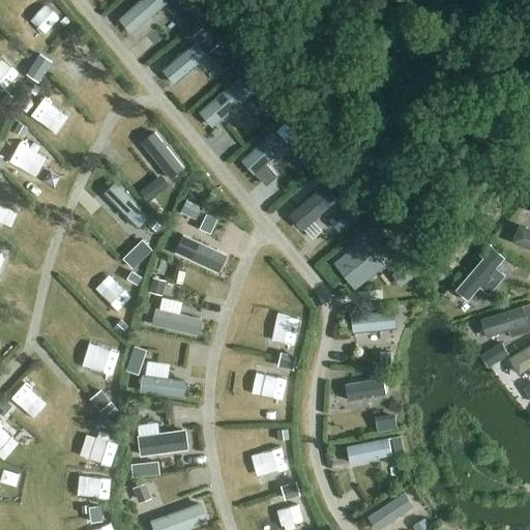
[(55,0),(42,13),(55,26),(71,10),(61,0),(55,0)]
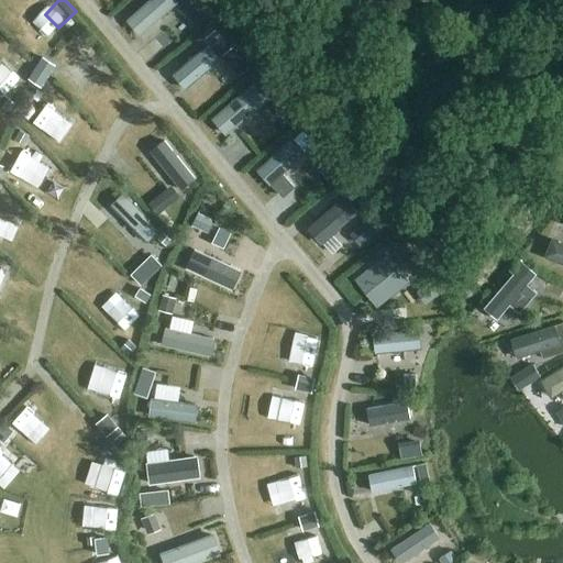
[(185,0),(176,8),(185,18),(196,8),(188,0),(185,0)]
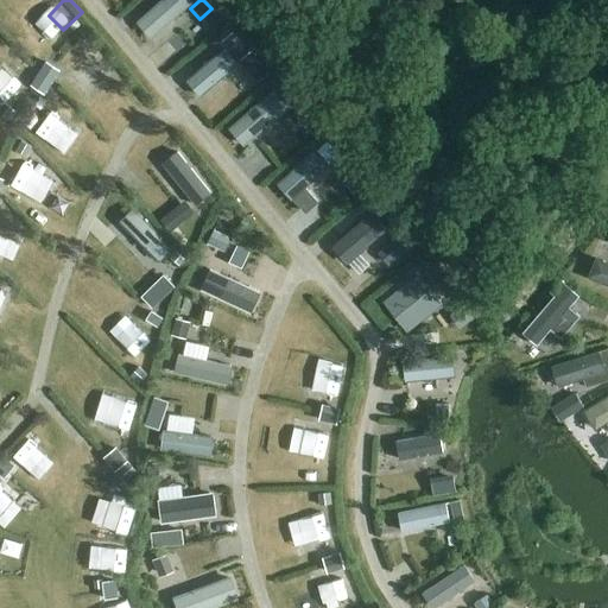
[(240,62),(247,70),(259,59),(252,51),(240,62)]
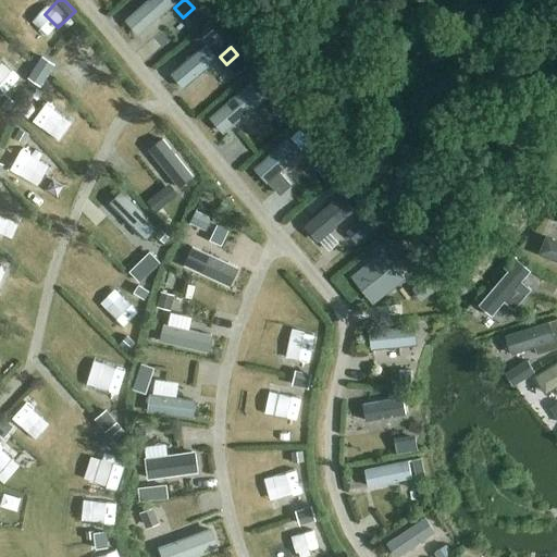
[(3,70),(17,86),(32,73),(17,58),(3,70)]
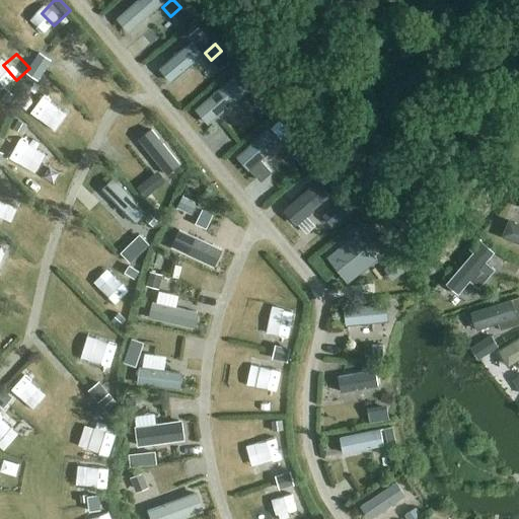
[(38,79),(51,61),(41,54),(27,73),(38,79)]
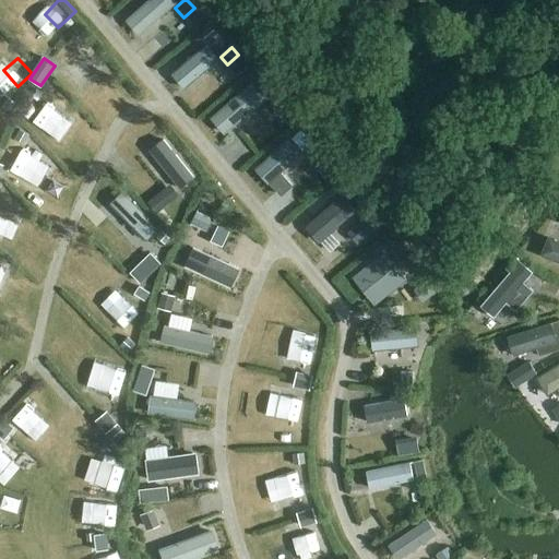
[(58,92),(45,109),(67,125),(79,107),(58,92)]
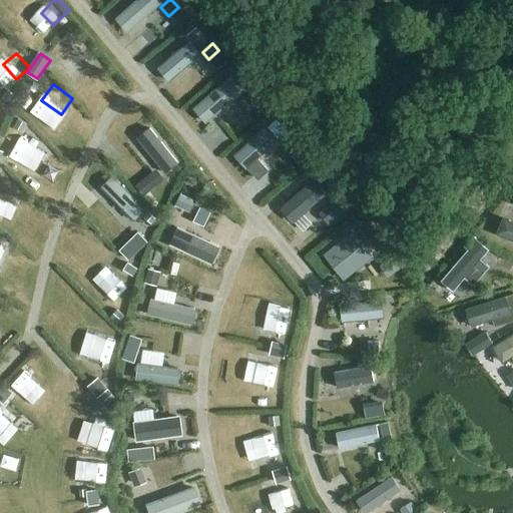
[(0,92),(0,117),(4,120),(15,102),(0,92)]
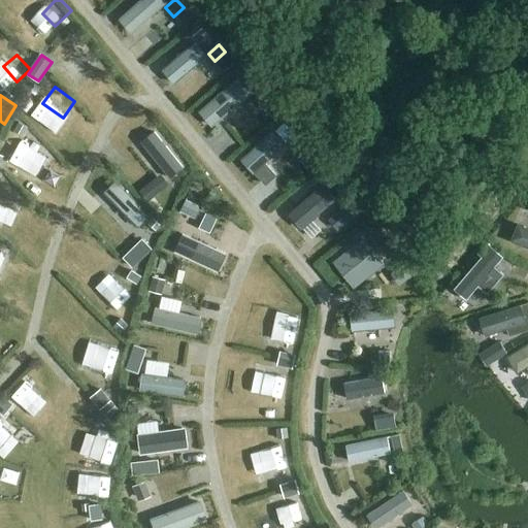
[(272,114),(265,106),(254,116),(262,124),(272,114)]
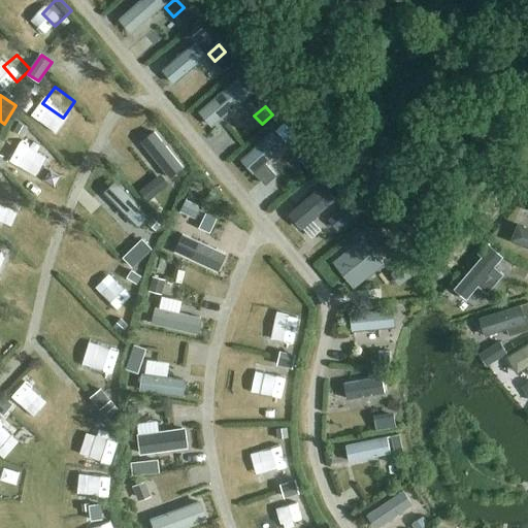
[(28,128),(19,123),(13,132),(22,137),(28,128)]
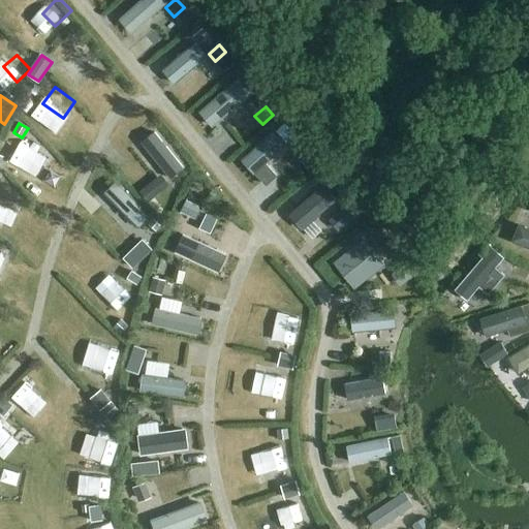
[(272,132),(242,159),(254,173),(266,185),(277,176),(266,162),(284,146),(285,145),(283,142),(293,132),(285,123),(275,132),(273,130),(272,132)]
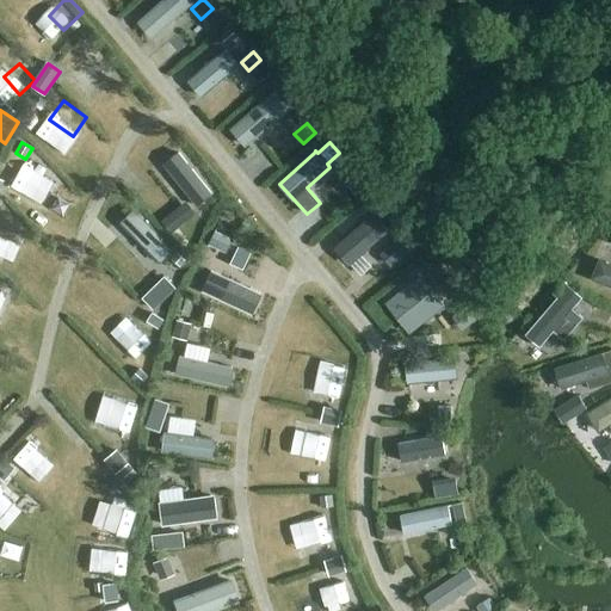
[(42,149),(34,174),(54,181),(62,156),(42,149)]
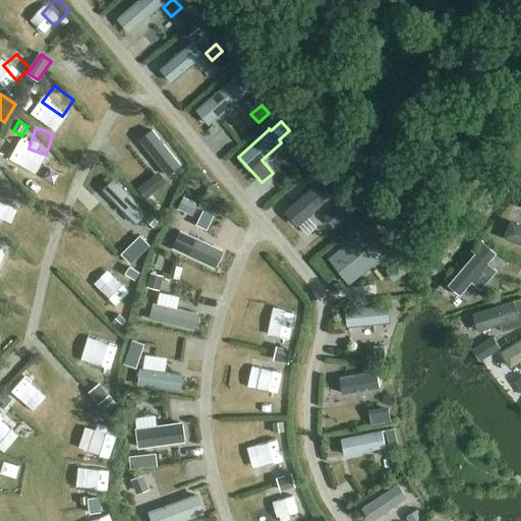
[(170,180),(184,169),(155,131),(140,142),(170,180)]
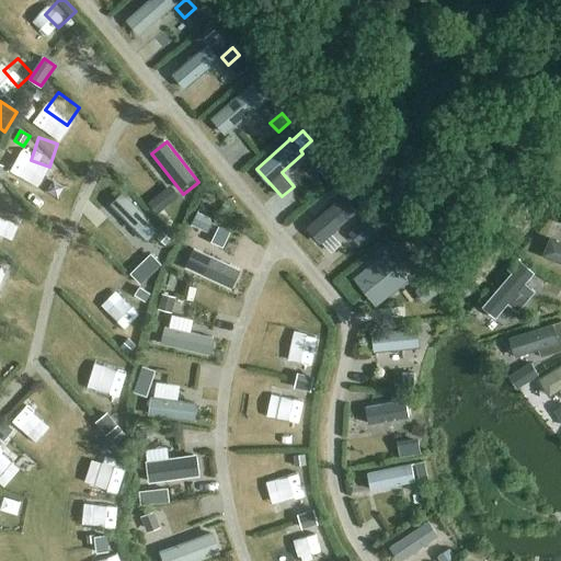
[(171,203),(162,192),(148,204),(157,215),(171,203)]
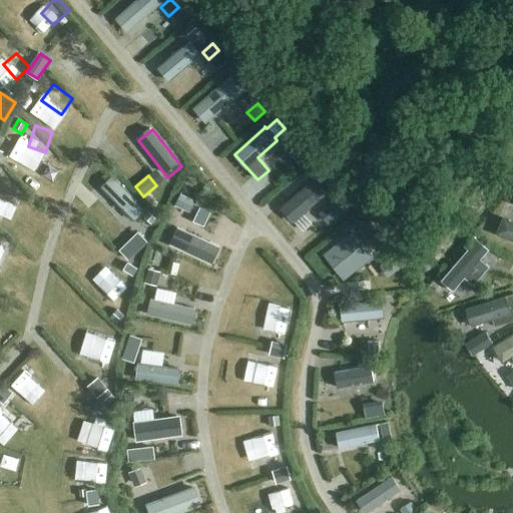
[(295,223),(329,193),(317,179),(282,209),(295,223)]
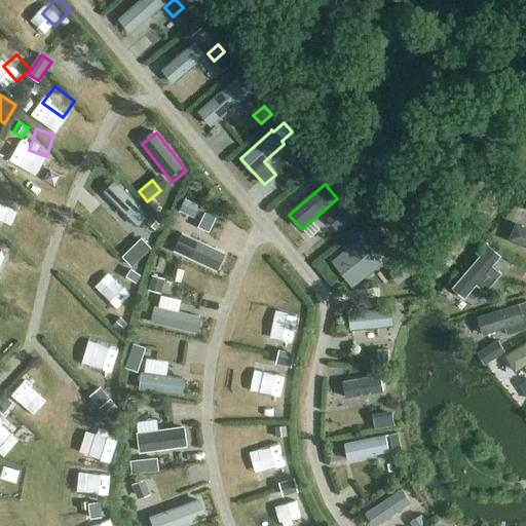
[(30,216),(36,195),(9,187),(3,208),(30,216)]
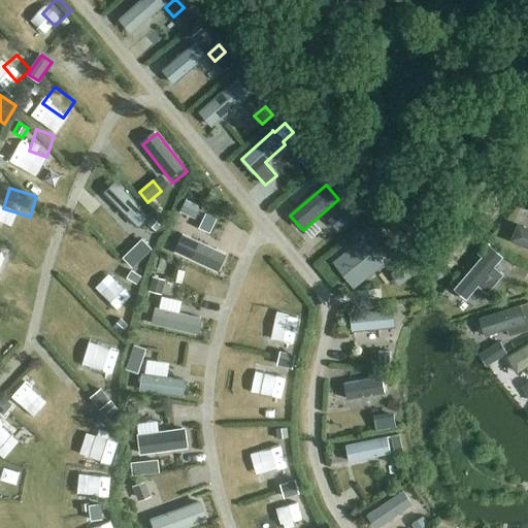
[(197,220),(202,207),(187,200),(182,212),(197,220)]
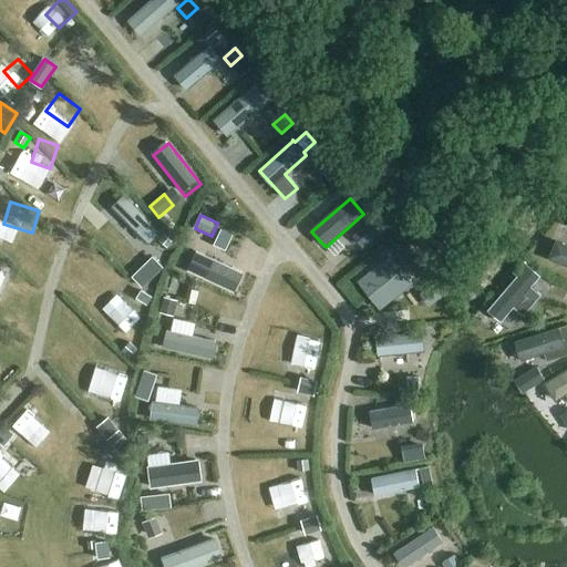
[(361,247),(381,230),(372,219),(352,237),(361,247)]
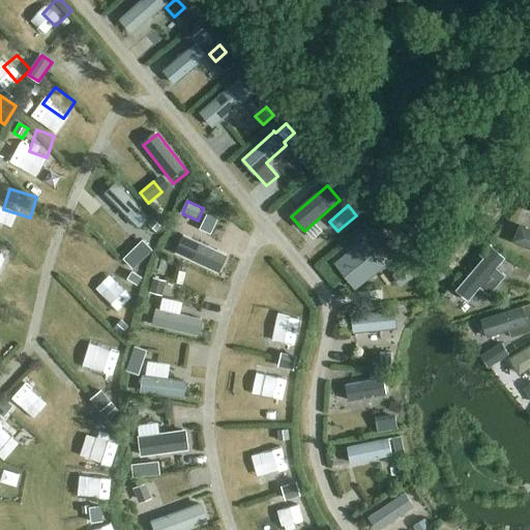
[(529,230),(521,226),(513,243),(529,248),(529,230)]
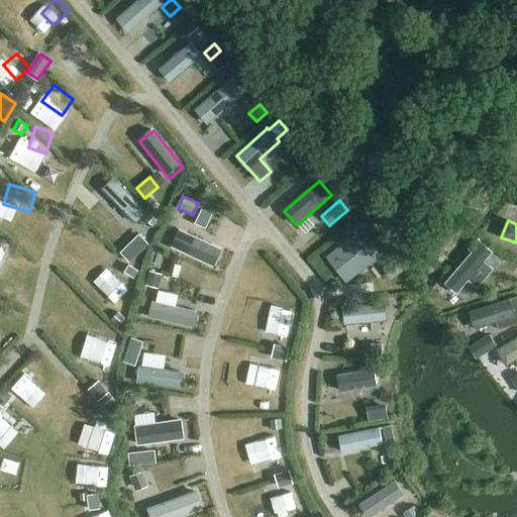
[(215,268),(223,250),(180,229),(172,246),(215,268)]
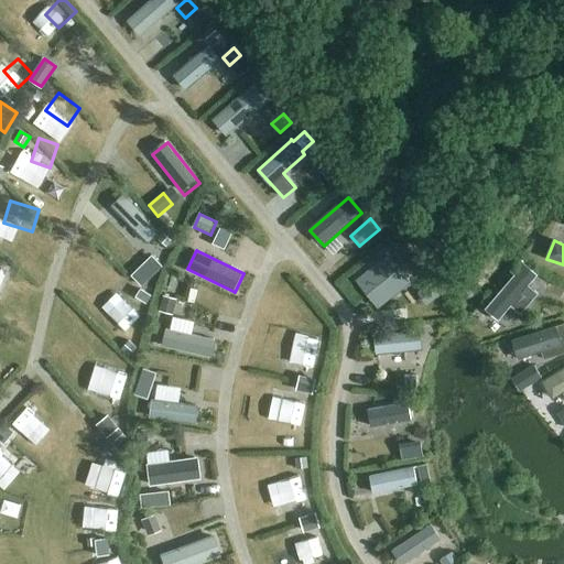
[(411,283),(388,256),(356,281),(364,290),(372,283),(388,302),(411,283)]
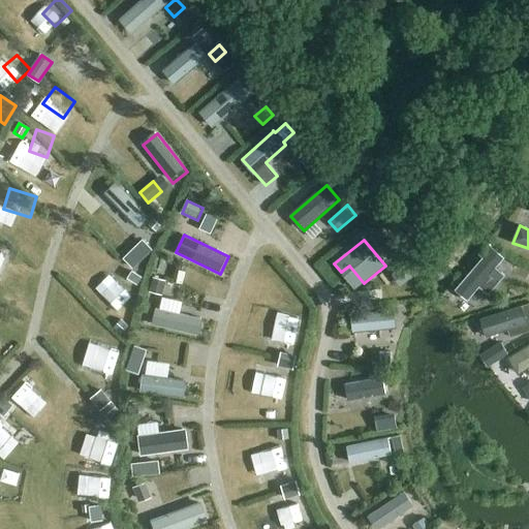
[(498,250),(491,258),(499,266),(506,257),(498,250)]
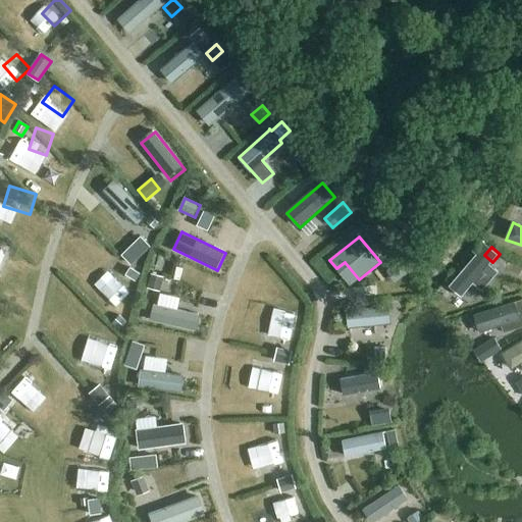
[(477,255),(450,286),(462,297),(473,283),(482,292),(493,278),(484,270),(488,265),(477,255)]
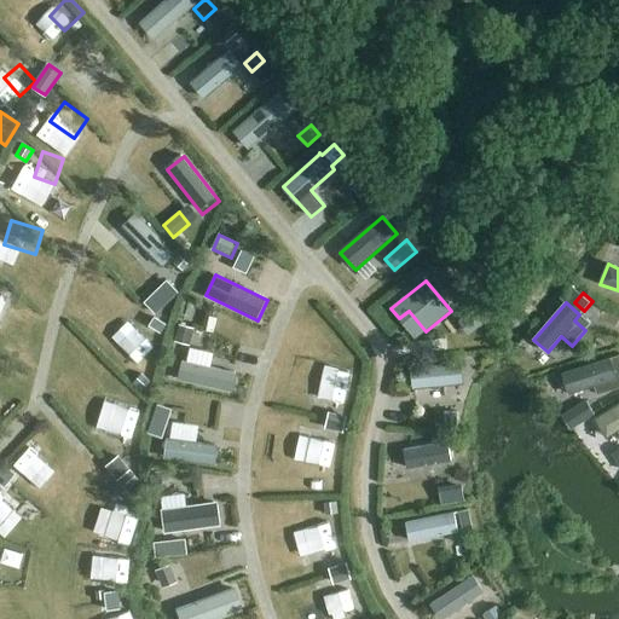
[(469,335),(482,325),(473,312),(460,322),(469,335)]
